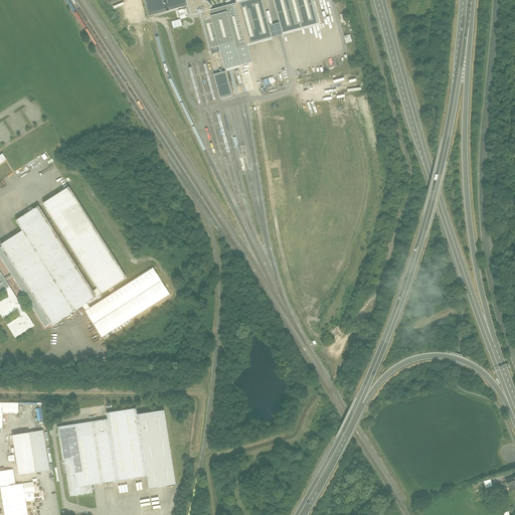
[(143,0),(147,16),(151,15),(187,5),(190,16),(201,13),(210,49),(215,48),(220,46),(227,72),(231,71),(237,69),(253,65),(247,46),(272,39),(262,0),(255,0),(212,12),(212,10),(213,10),(211,6),(208,4),(207,2),(204,0),(143,0)]
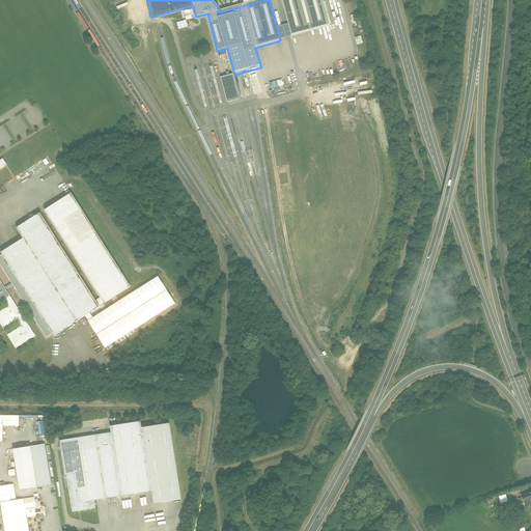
[(323,0),(282,0),(294,36),(330,27),(323,0)]
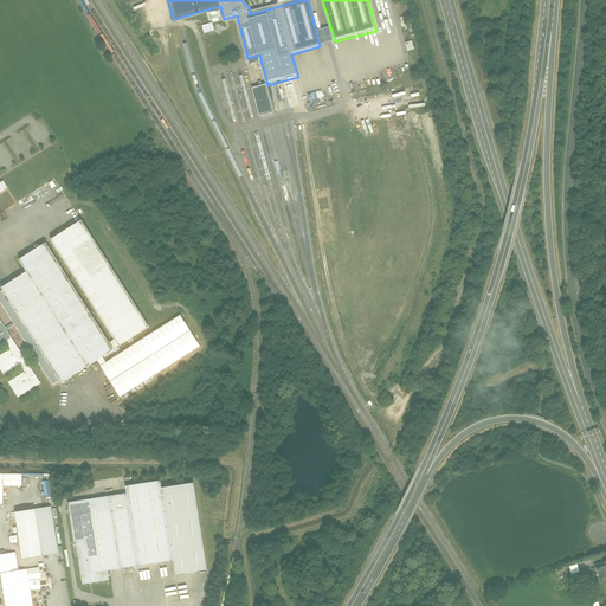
[(407,51),(414,49),(412,40),(405,43),(407,51)]
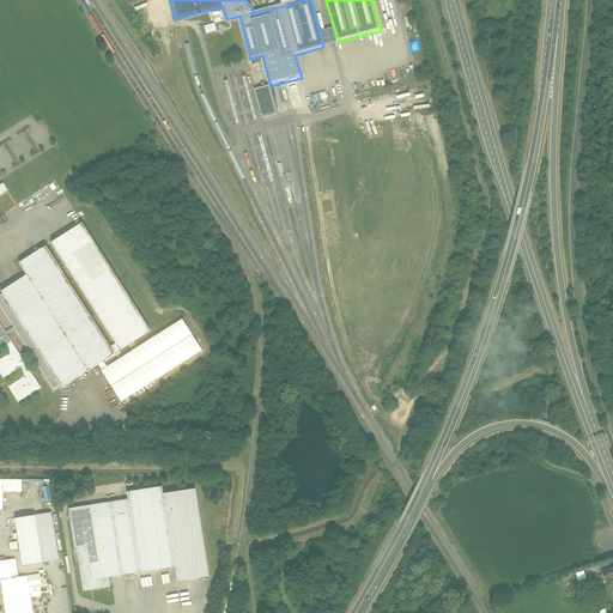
[(268,86),(255,90),(263,116),(277,113),(268,86)]
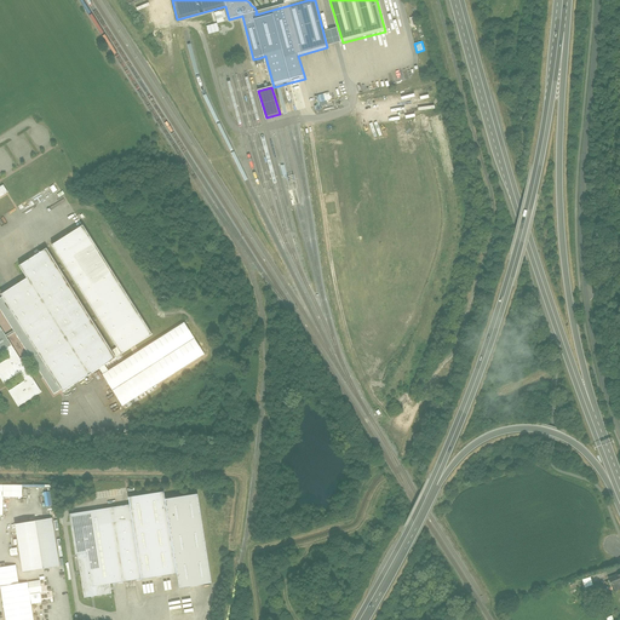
[(24,382),(7,391),(17,407),(41,391),(22,361),(30,356),(55,394),(62,389),(63,391),(151,334),(81,225),(19,265),(27,277),(0,293),(0,309),(13,329),(5,334),(0,326),(0,352),(6,350),(11,357),(0,363),(0,377),(4,383),(19,374),(24,382)]
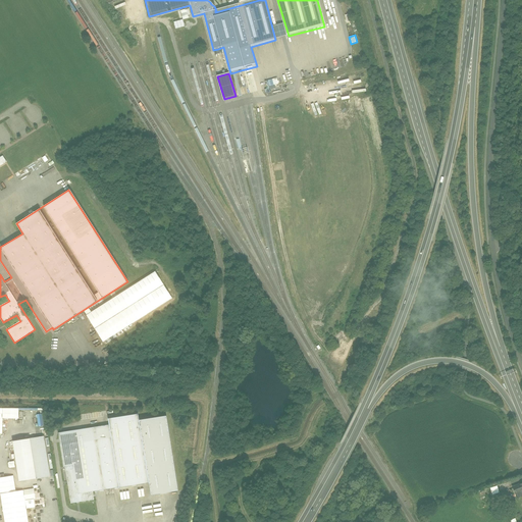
[(156,272),(86,317),(102,344),(173,299),(156,272)]
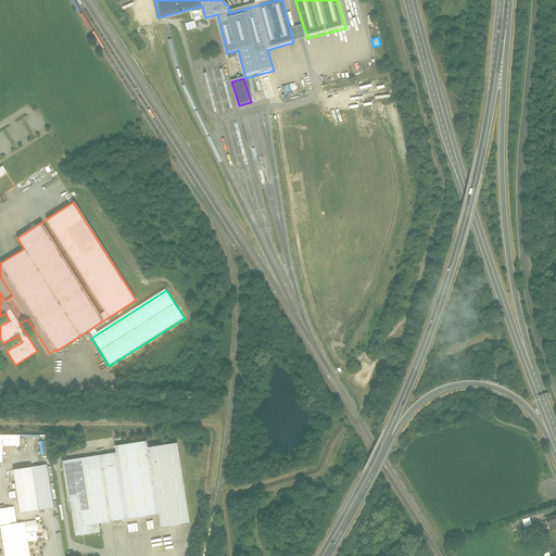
[(0,462),(2,462),(2,446),(21,446),(21,434),(0,433),(0,462)]
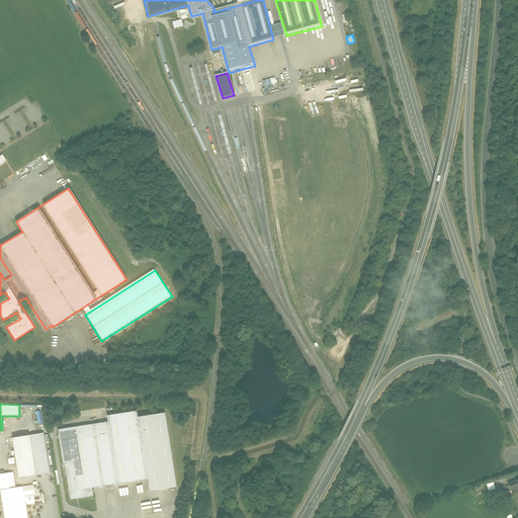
[(62,464),(64,464),(70,500),(93,496),(92,488),(148,480),(150,492),(178,488),(167,414),(139,419),(138,412),(108,417),(109,422),(57,430),(62,464)]
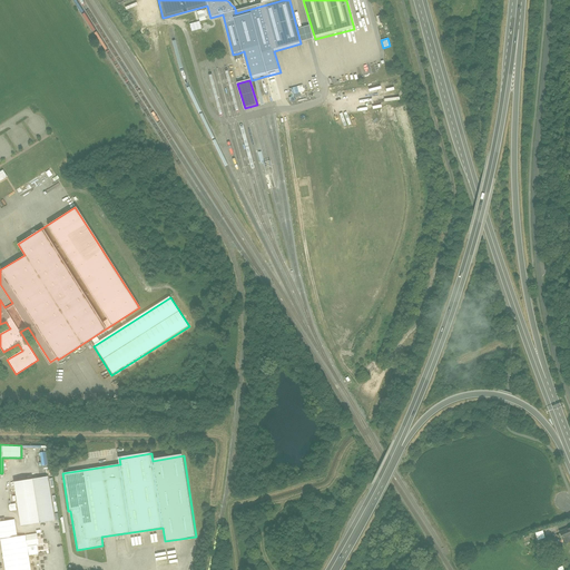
[(49,480),(16,484),(22,527),(56,522),(49,480)]
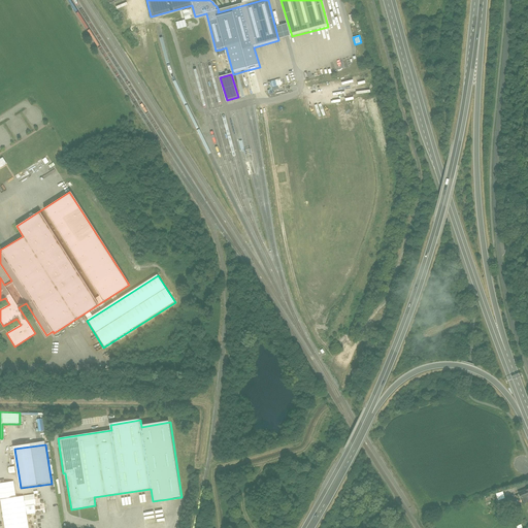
[(527,486),(519,490),(522,499),(526,497),(527,501),(527,486)]
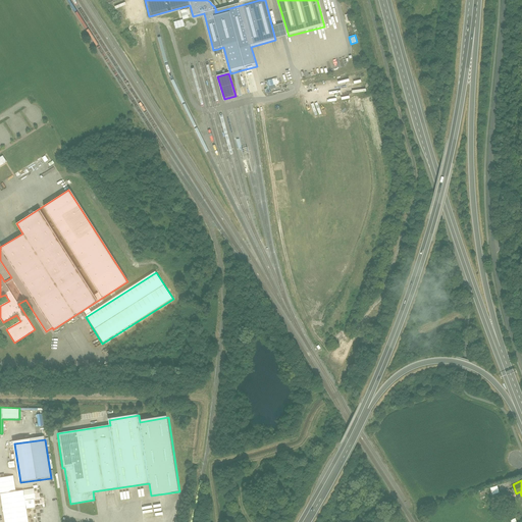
[(34,488),(0,493),(0,494),(4,521),(29,521),(25,501),(36,499),(34,488)]
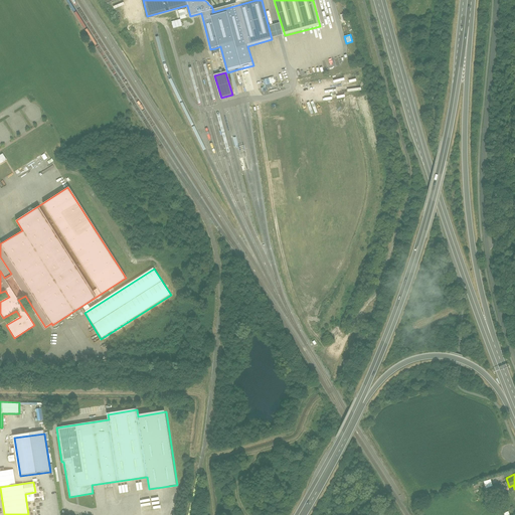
[(491,485),(489,486),(491,495),(503,492),(501,484),(491,486),(491,485)]
